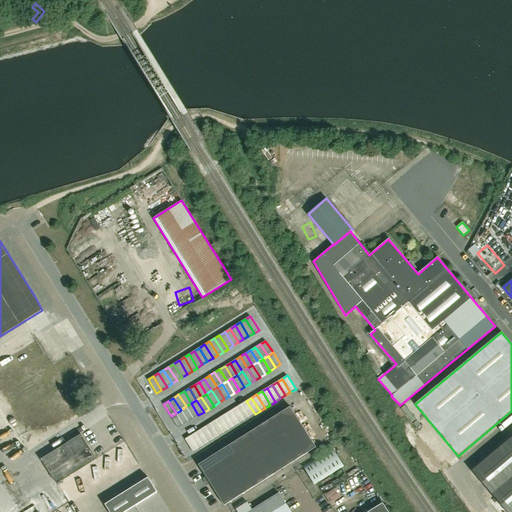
[(255,414),(246,401),(241,404),(250,417),(255,414)]
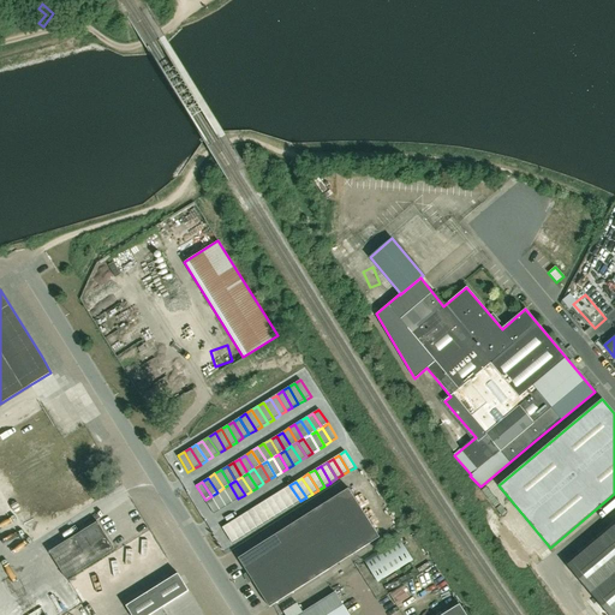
[(224,488),(232,502),(238,499),(230,484),(224,488)]
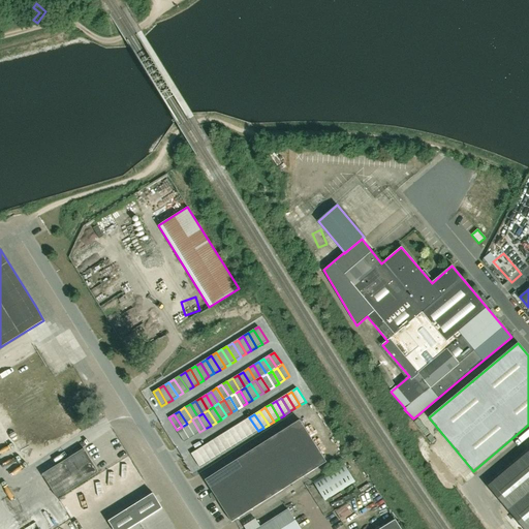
[(258,431),(249,417),(244,421),(252,435),(258,431)]
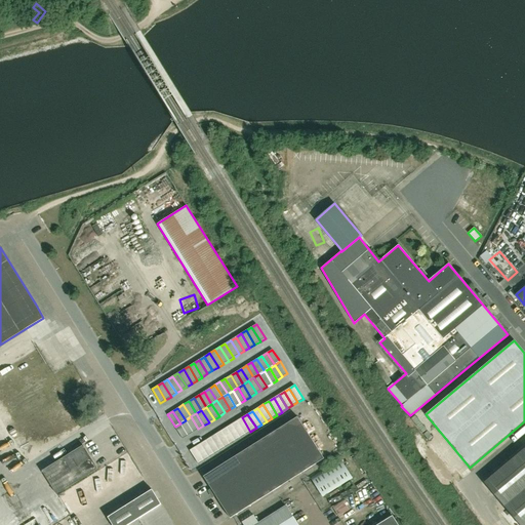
[(198,429),(191,416),(186,420),(193,432),(198,429)]
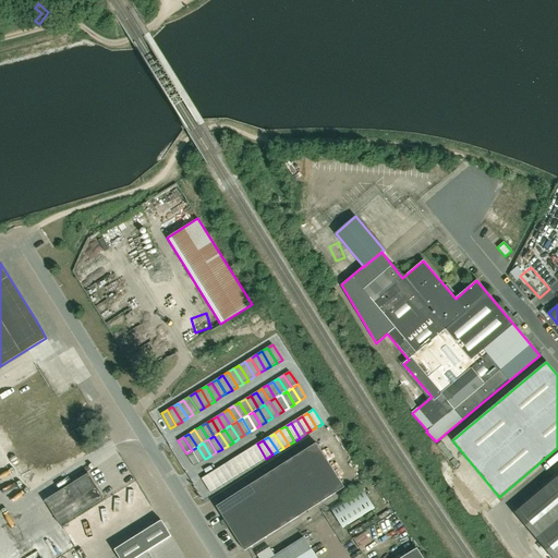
[(244,552),(344,487),(316,444),(216,507),(244,552)]
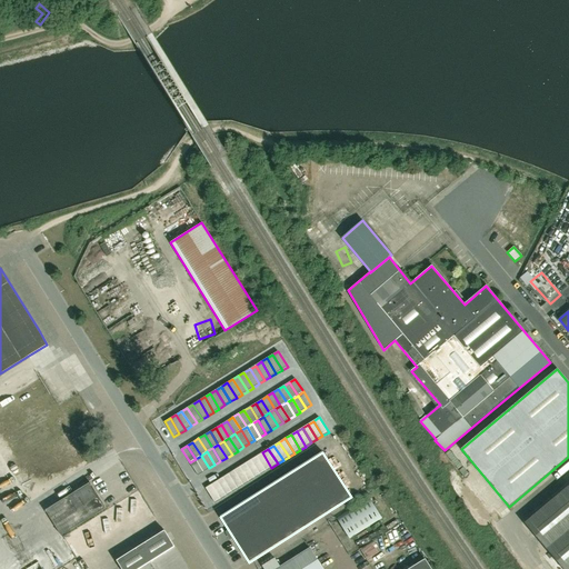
[(266,471),(271,468),(262,452),(257,456),(266,471)]
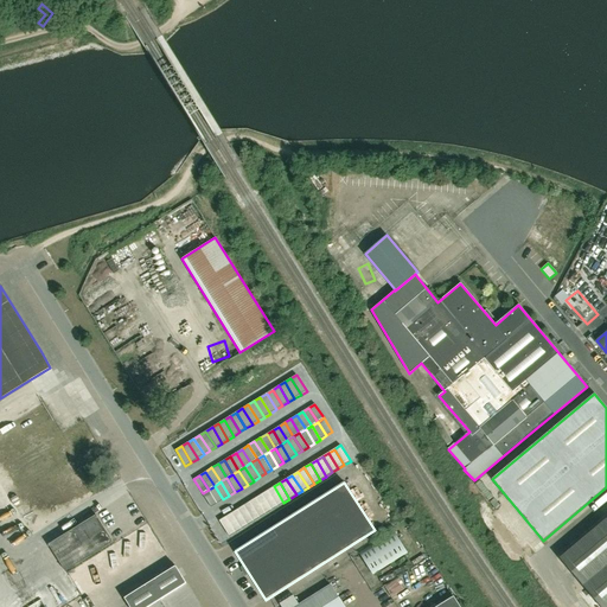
[(223,499),(215,486),(209,490),(217,504),(223,499)]
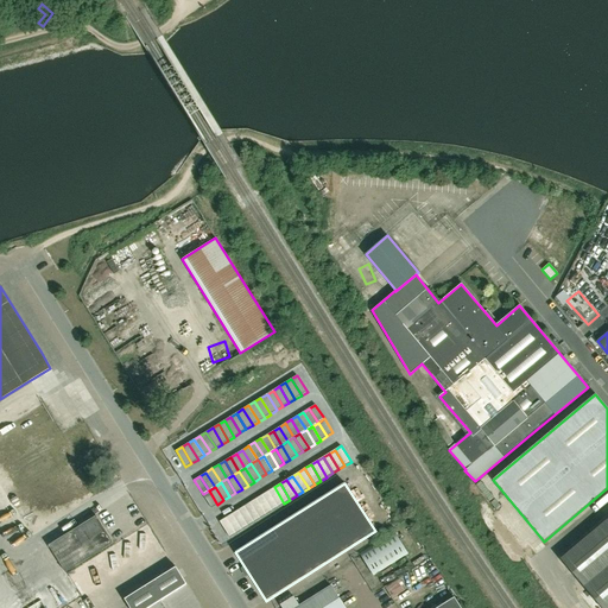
[(268,491),(278,507),(284,504),(274,487),(268,491)]
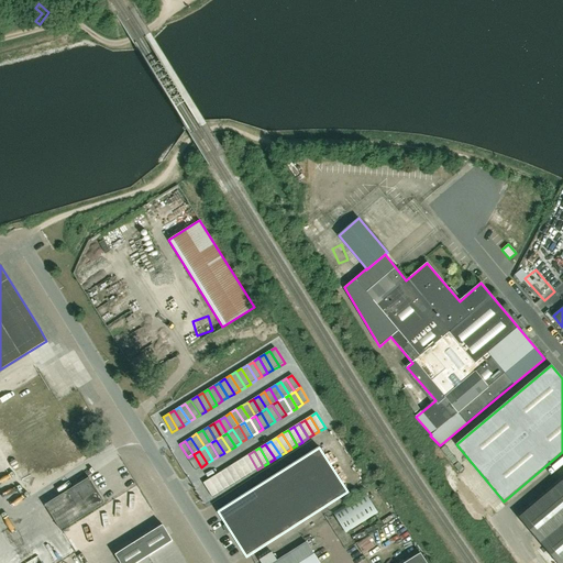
[(194,454),(188,457),(196,471),(201,467),(194,454)]
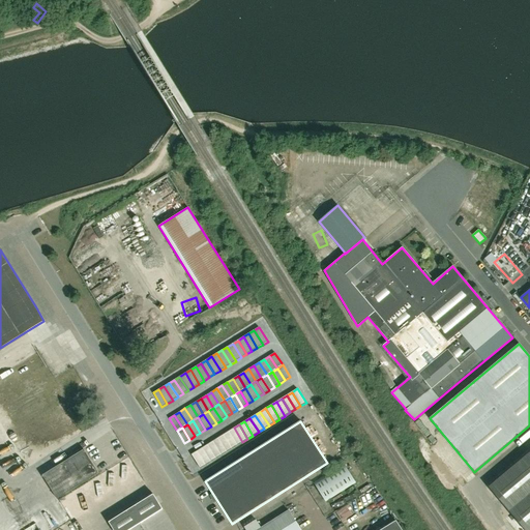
[(237,445),(242,442),(234,428),(229,432),(237,445)]
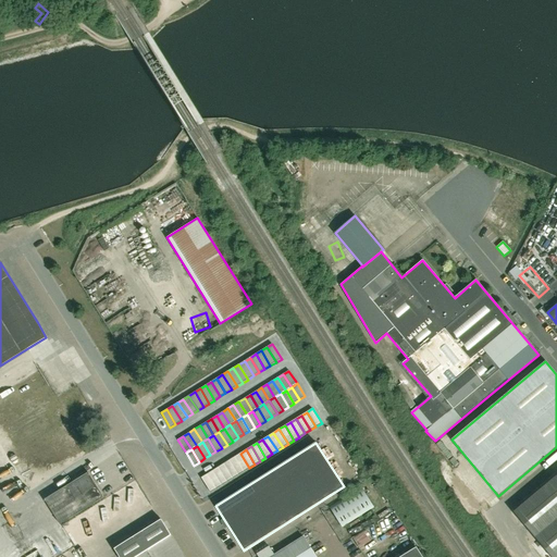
[(240,454),(235,457),(244,471),(249,468),(240,454)]
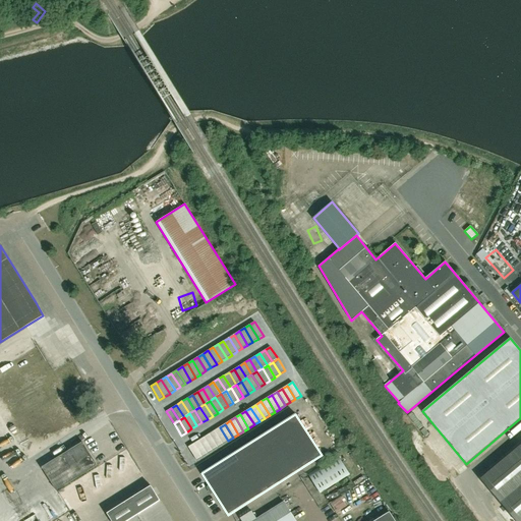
[(228,441),(220,427),(214,430),(223,444),(228,441)]
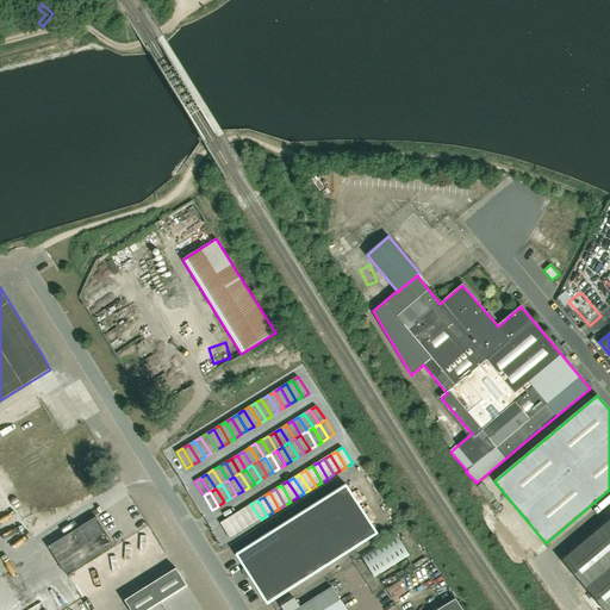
[(250,504),(244,508),(255,524),(261,520),(250,504)]
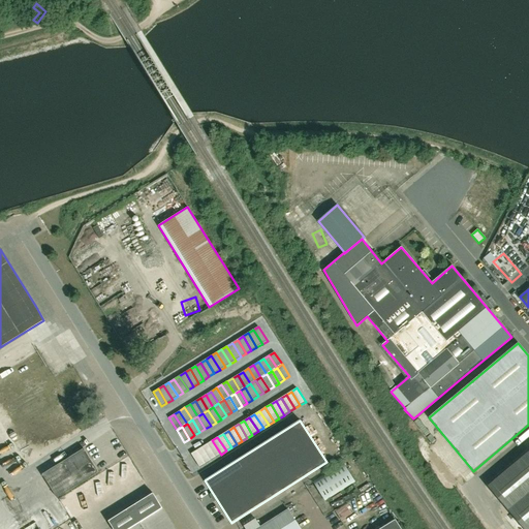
[(212,440),(207,443),(216,458),(221,455),(212,440)]
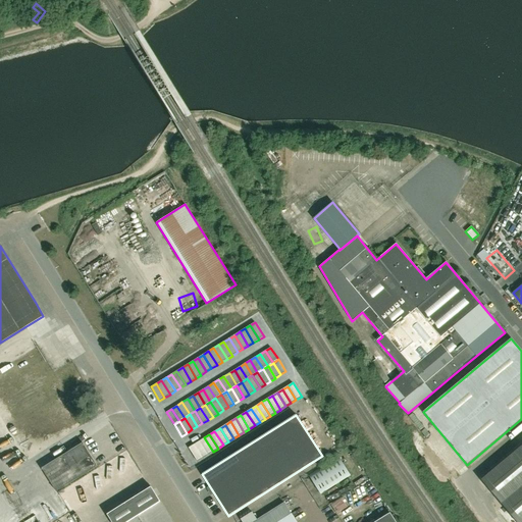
[(207,455),(213,452),(204,437),(199,440),(207,455)]
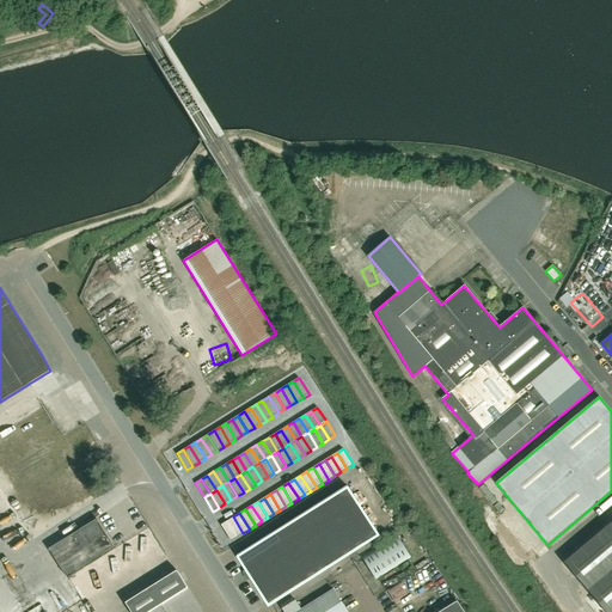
[(237,537),(243,533),(233,516),(227,521),(237,537)]
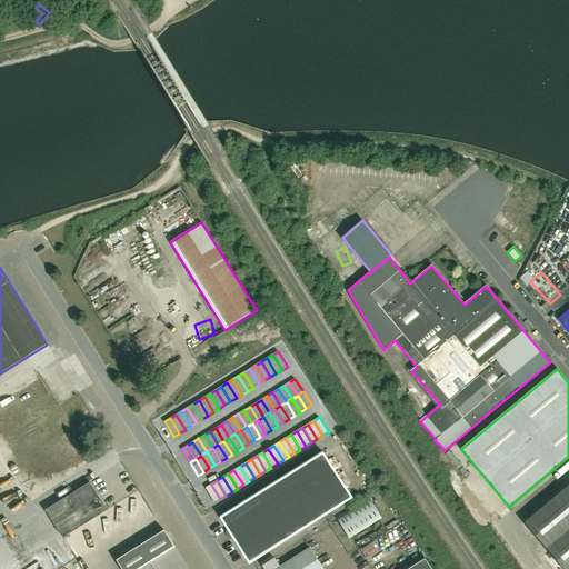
[(60,536),(103,509),(88,485),(45,512),(60,536)]
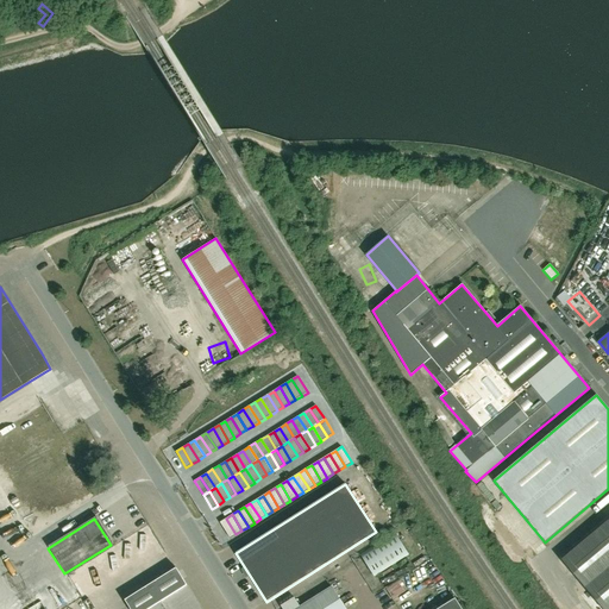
[(230,538),(236,534),(226,519),(220,522),(230,538)]
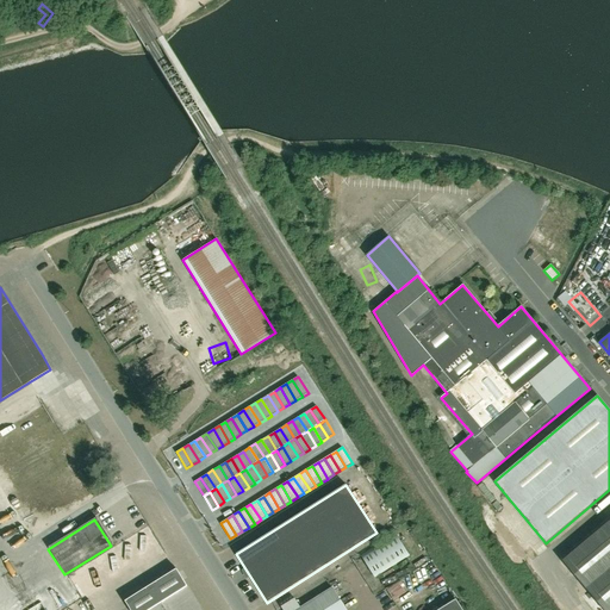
[(609,609),(609,520),(562,560),(587,591),(582,596),(592,609),(609,609)]
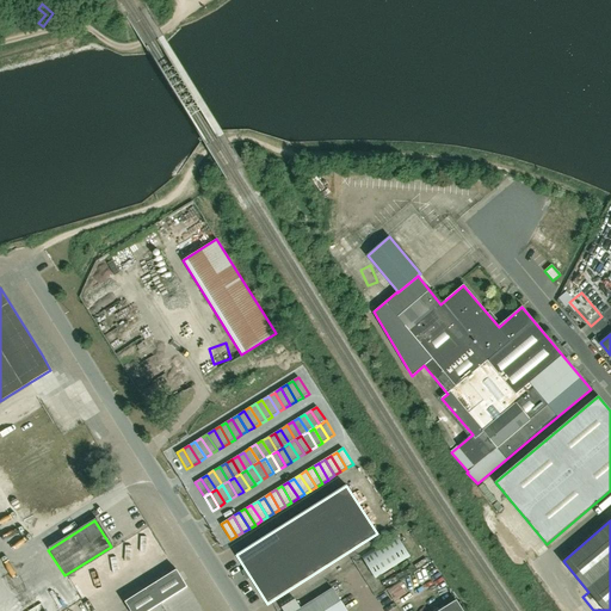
[(376,579),(411,556),(396,534),(360,556),(376,579)]
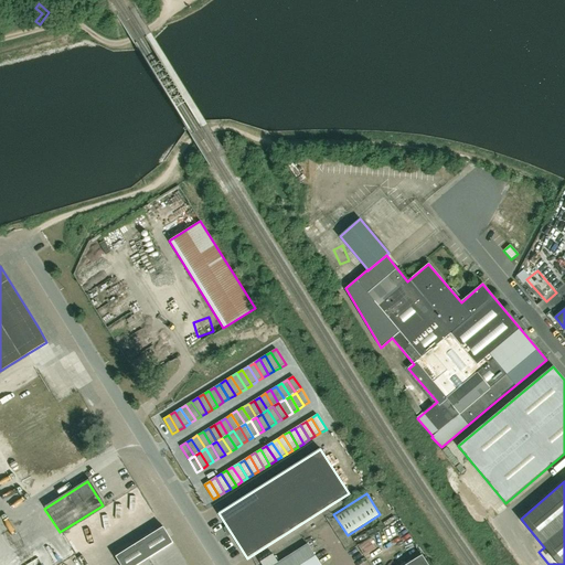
[(136,503),(124,510),(128,516),(140,510),(136,503)]
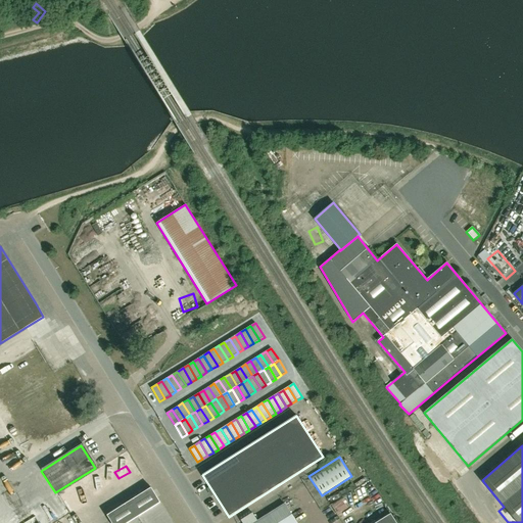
[(151,487),(150,487),(107,515),(111,522),(172,522),(159,502),(151,487)]
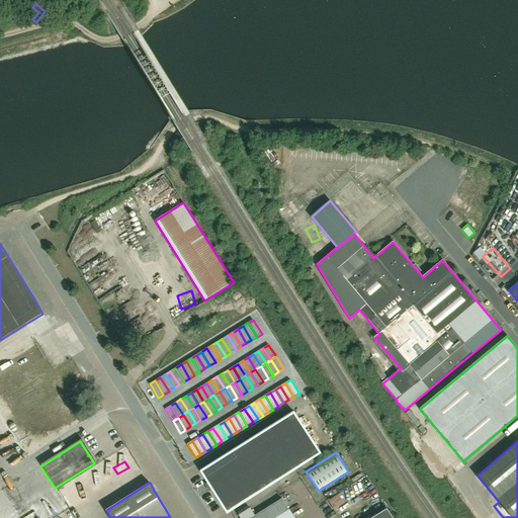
[(337,512),(349,506),(344,495),(332,500),(337,512)]
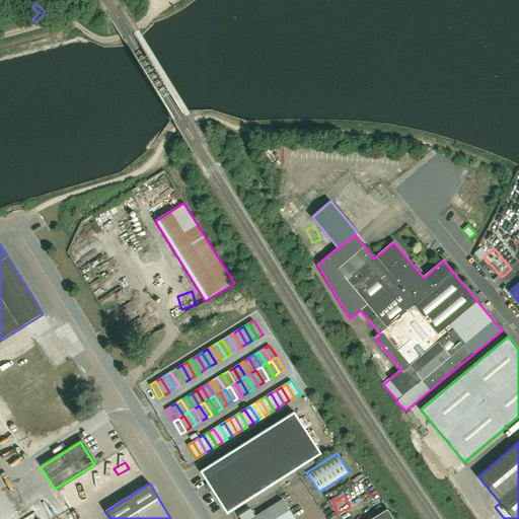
[(294,518),(283,500),(251,518),(294,518)]
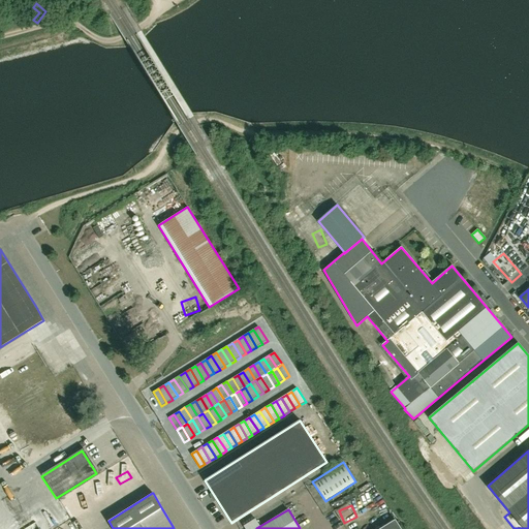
[(401,528),(395,520),(379,528),(401,528)]
